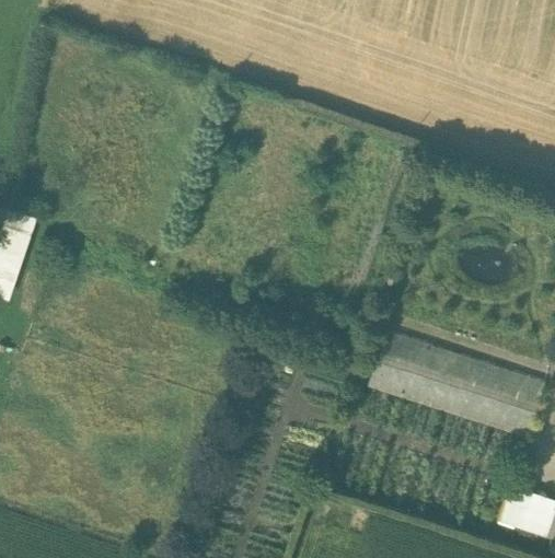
[(2,205),(0,212),(0,293),(12,297),(35,213),(2,205)]
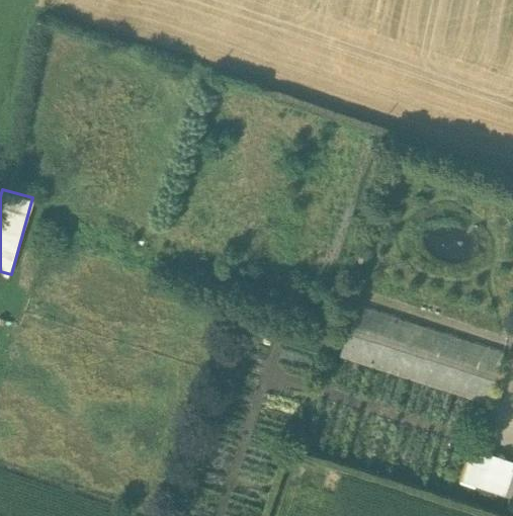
[(508,353),(361,306),(344,358),(387,372),(491,407),(508,353)]
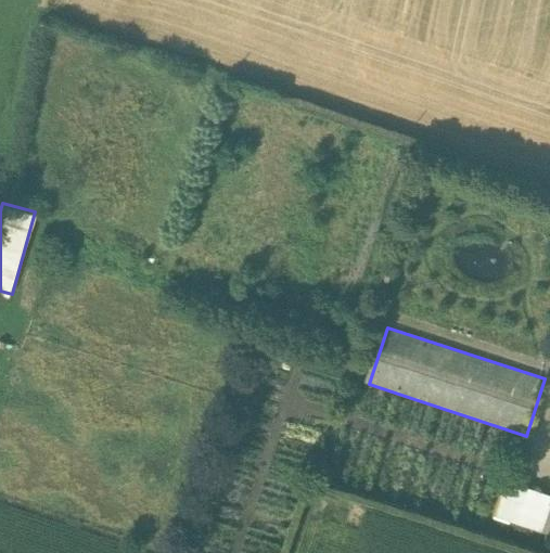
[(549,496),(510,484),(498,522),(549,538),(549,496)]
